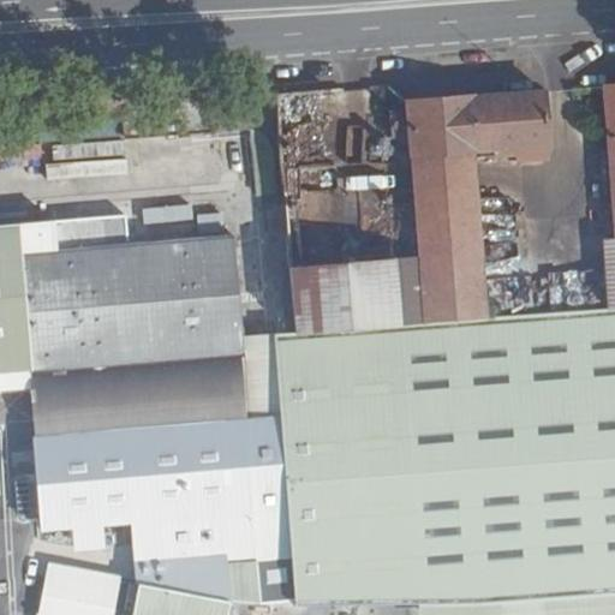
[(613,237),(614,236),(614,85),(602,88),(613,237)]
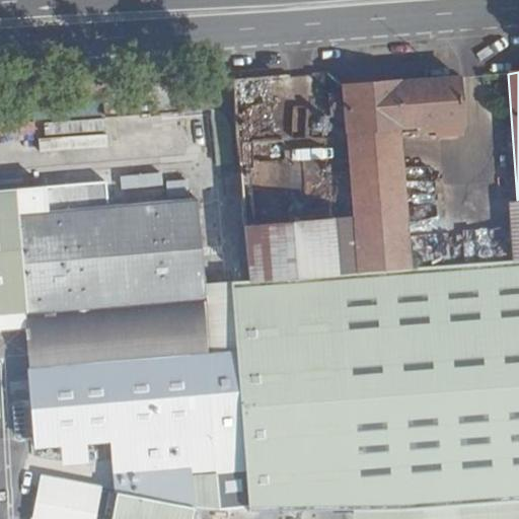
[(280,285),(408,274),(397,129),(463,125),(458,78),(342,87),(342,95),(328,95),(329,118),(345,117),(352,217),(245,225),(249,278),(239,281),(240,287),(279,284),(280,285)]
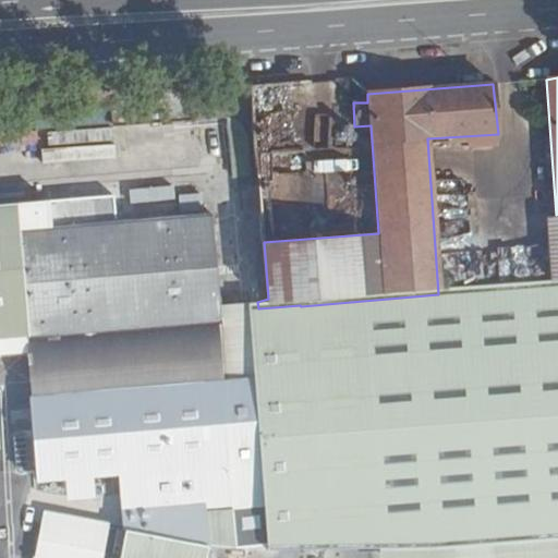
[(36,211),(0,214),(0,380),(9,380),(7,358),(48,352),(46,335),(226,317),(217,233),(41,249),(36,211)]
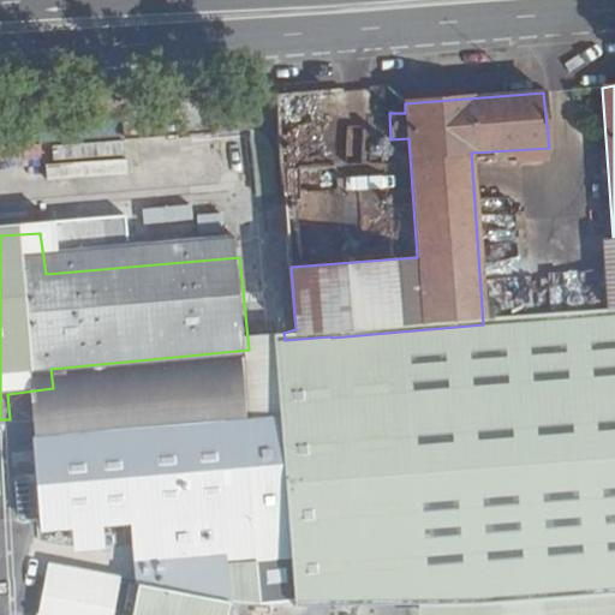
[(602,305),(614,304),(614,236),(613,237),(596,238),(602,305)]
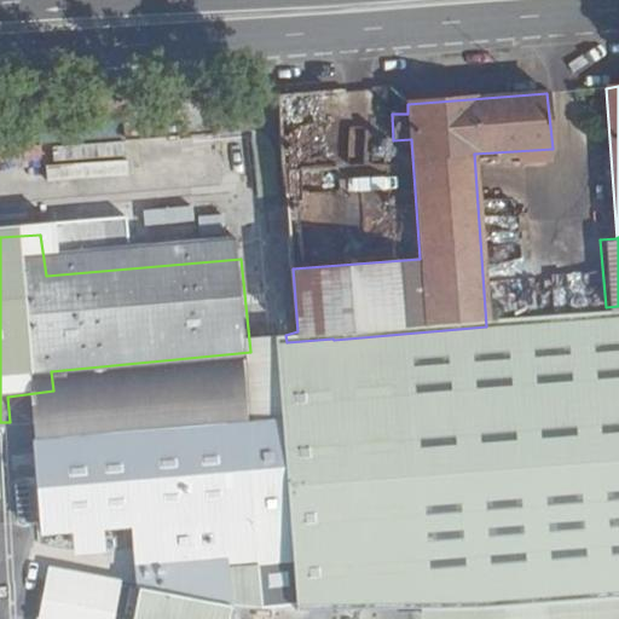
[(617,618),(618,313),(486,327),(334,340),(356,602),(484,611),(484,618),(617,618)]
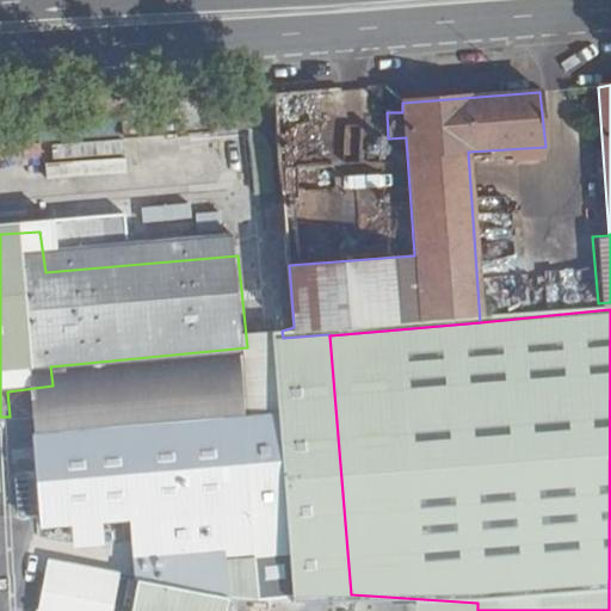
[(251,406),(59,427),(71,531),(153,518),(158,543),(191,536),(195,565),(174,561),(170,604),(221,610),(251,610),(252,580),(267,576),(261,539),(313,529),(323,592),(351,594),(329,335),(328,334),(283,338),(292,401),(251,406)]
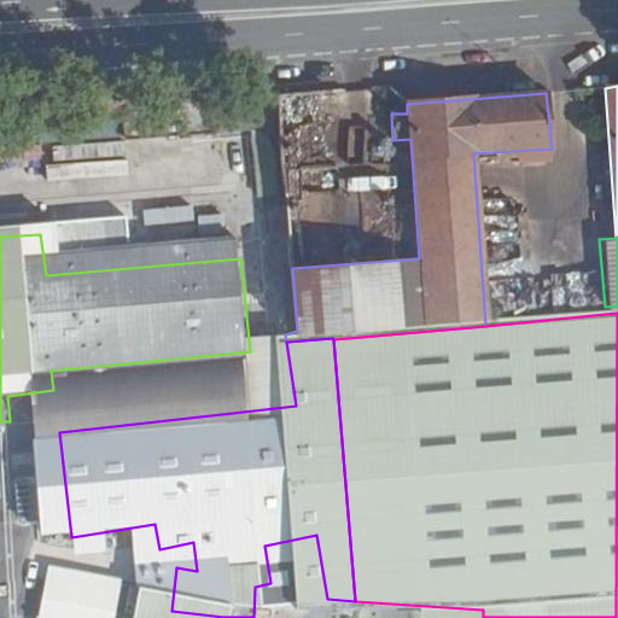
[(51,371),(53,390),(59,432),(254,410),(250,351),(51,371)]
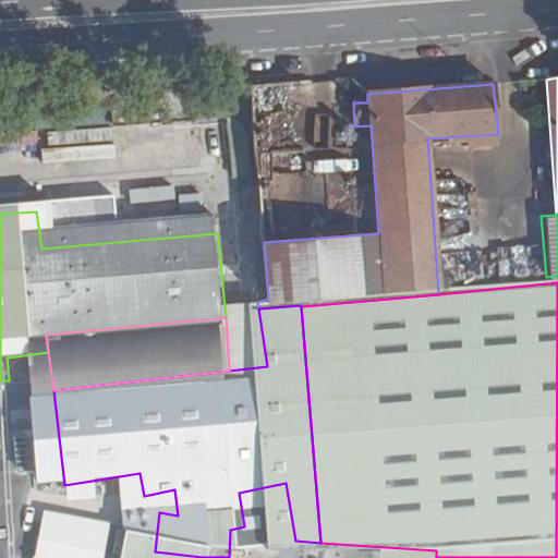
[(32,557),(102,557),(111,524),(44,508),(32,557)]
